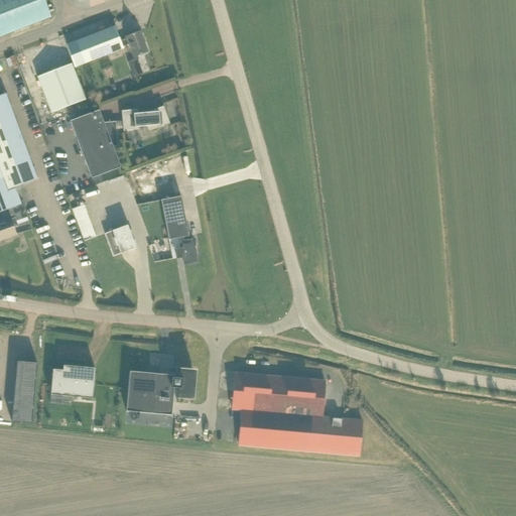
[(0,0),(0,37),(50,18),(43,0),(0,0)]
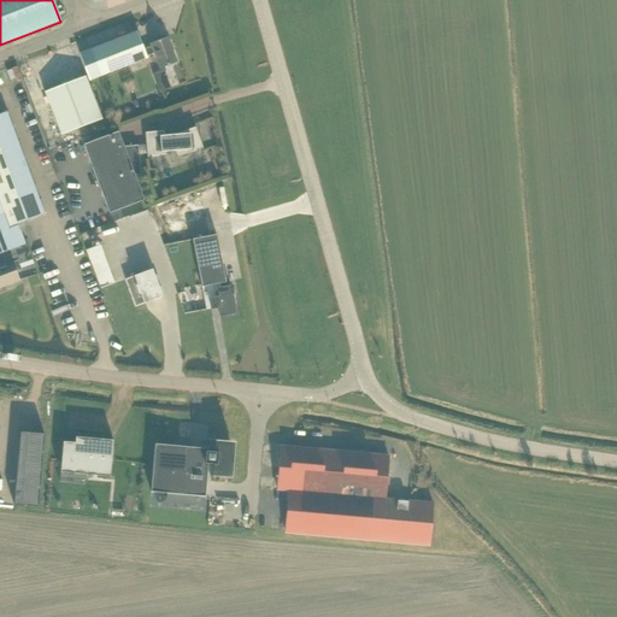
[(151,45),(151,47),(144,51),(136,33),(78,54),(89,81),(146,59),(146,57),(153,53),(159,69),(176,63),(168,39),(151,45)]
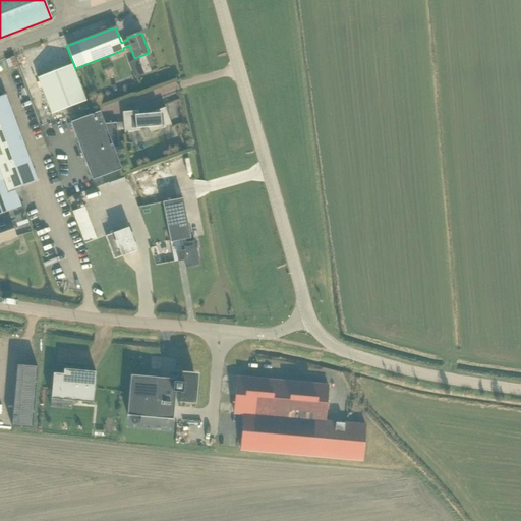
[(51,115),(85,102),(72,65),(37,78),(51,115)]
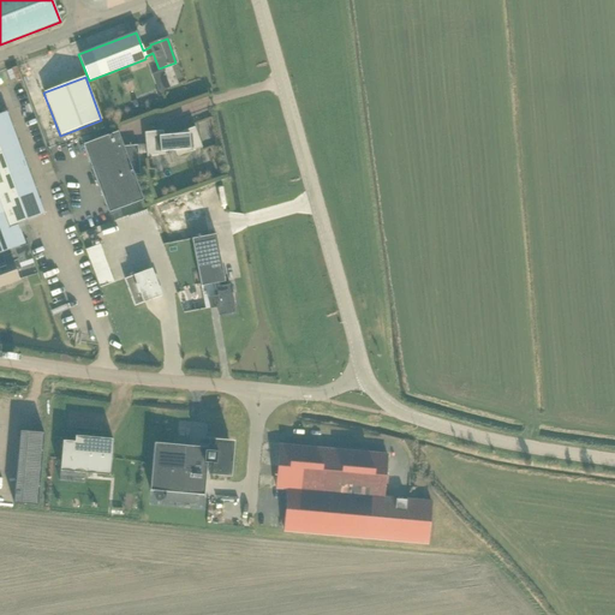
[(0,252),(9,250),(19,246),(25,244),(18,224),(43,214),(6,112),(0,114),(0,252)]
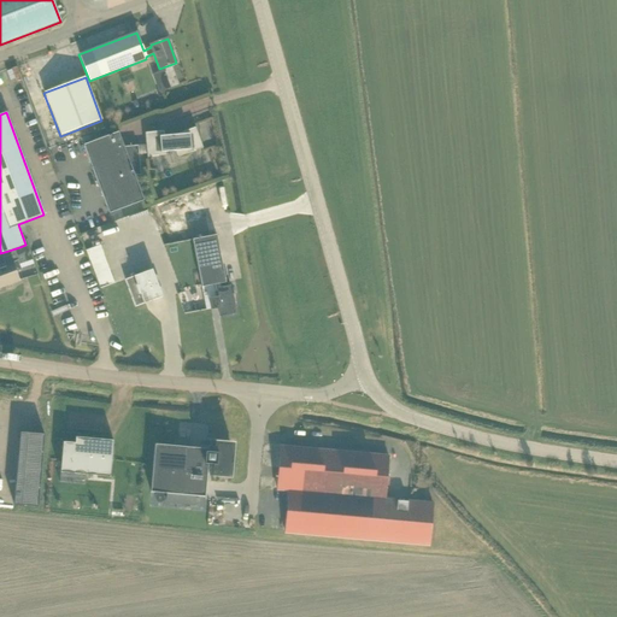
[(165,156),(165,152),(175,152),(177,158),(203,148),(195,128),(176,135),(164,136),(163,131),(145,134),(146,145),(136,146),(137,154),(147,153),(147,158),(165,156)]
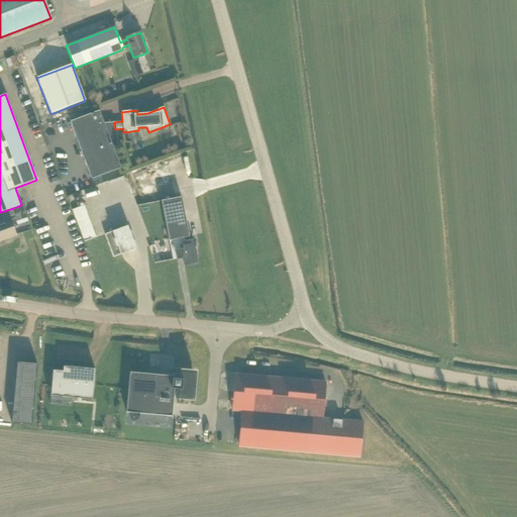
[(103,123),(99,110),(70,120),(90,179),(119,169),(111,147),(116,146),(115,129),(114,122),(103,123)]
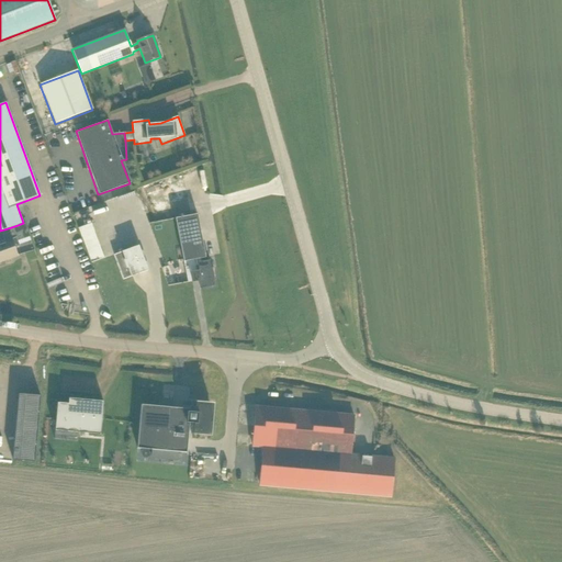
[(79,213),(87,235),(128,220),(121,198),(79,213)]
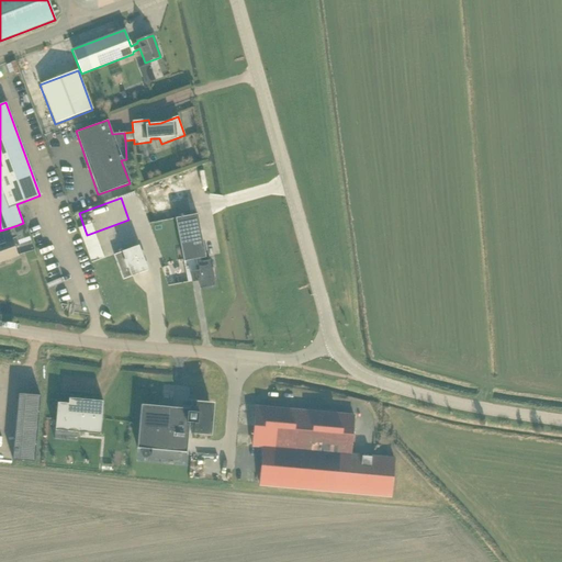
[(206,262),(197,214),(175,218),(183,262),(194,260),(197,272),(190,273),(191,282),(199,281),(200,289),(213,285),(212,279),(215,278),(213,269),(210,270),(209,262),(206,262)]
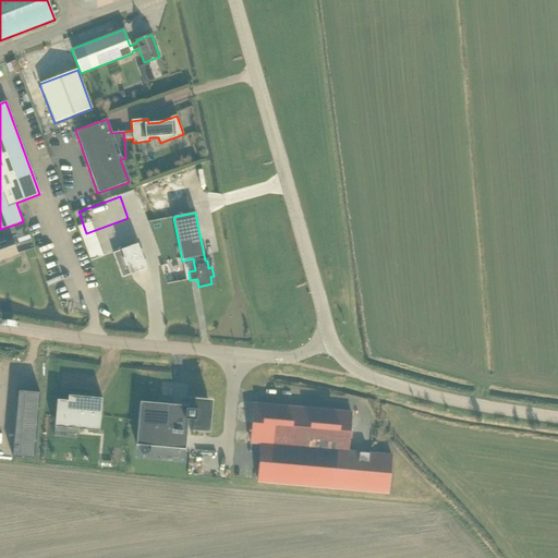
[(17,223),(8,227),(10,231),(2,234),(4,240),(0,241),(0,261),(17,254),(14,246),(19,244),(16,237),(22,234),(17,223)]
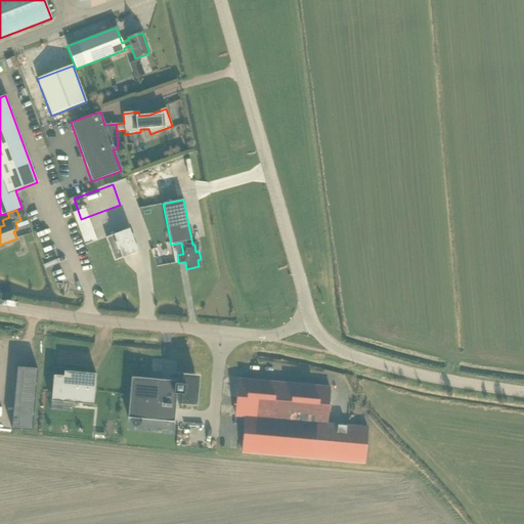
[(115,261),(138,253),(129,229),(105,237),(115,261)]
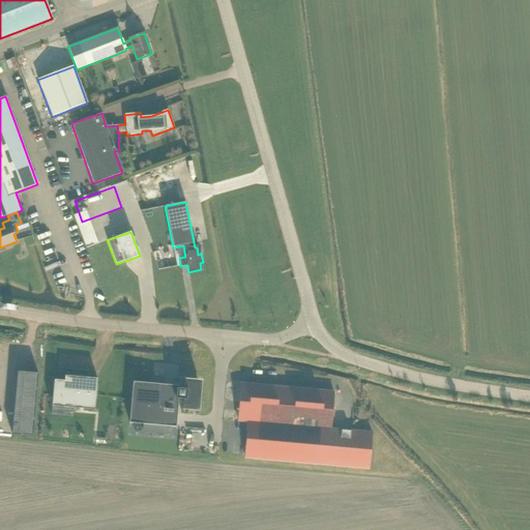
[(0,341),(0,354),(16,357),(18,344),(0,341)]
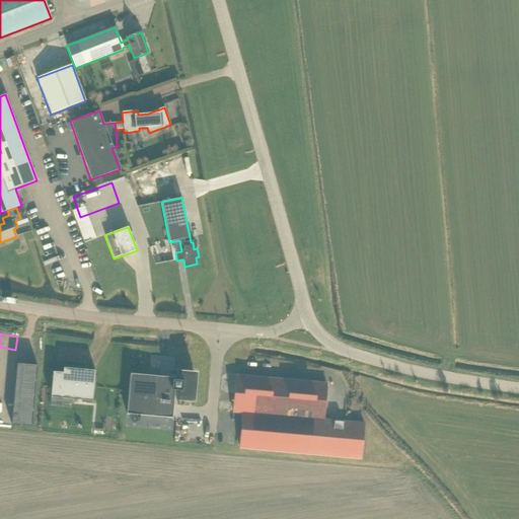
[(11,425),(31,427),(36,366),(16,364),(11,425)]
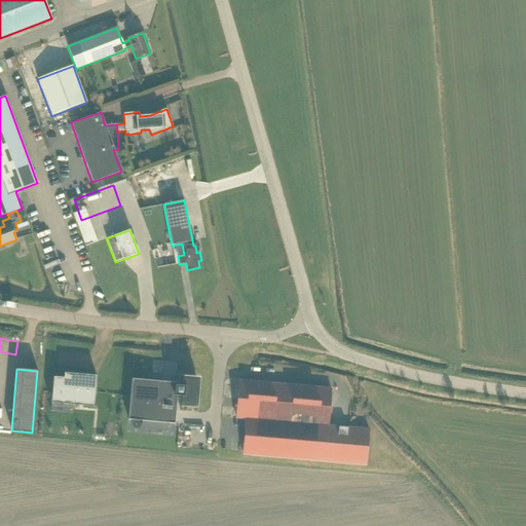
[(53,372),(51,403),(94,406),(97,376),(53,372)]
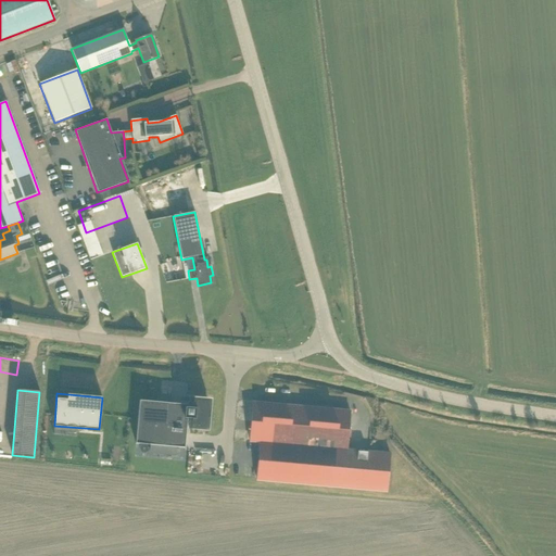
[(188,405),(139,401),(136,444),(185,449),(187,419),(190,419),(189,430),(190,430),(190,427),(206,428),(209,402),(193,401),(193,397),(192,397),(191,408),(188,407),(188,405)]
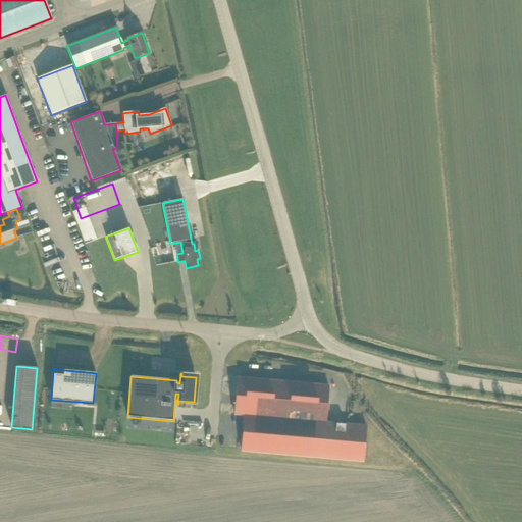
[(345,424),(335,423),(335,422),(326,421),(329,385),(238,377),(233,416),(244,417),(241,452),(363,463),(367,425),(346,423),(345,424)]
